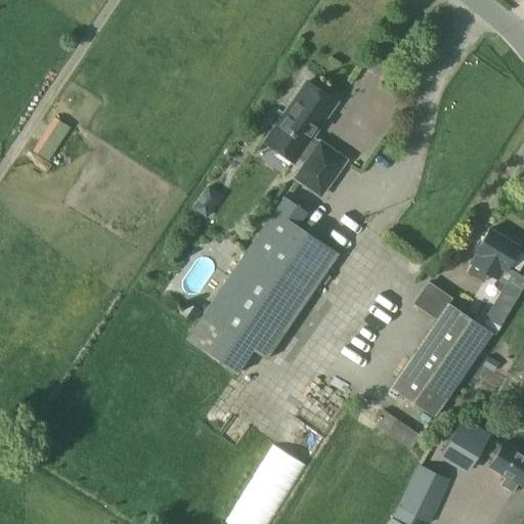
[(287,168),(330,103),(301,83),(257,148),(287,168)]
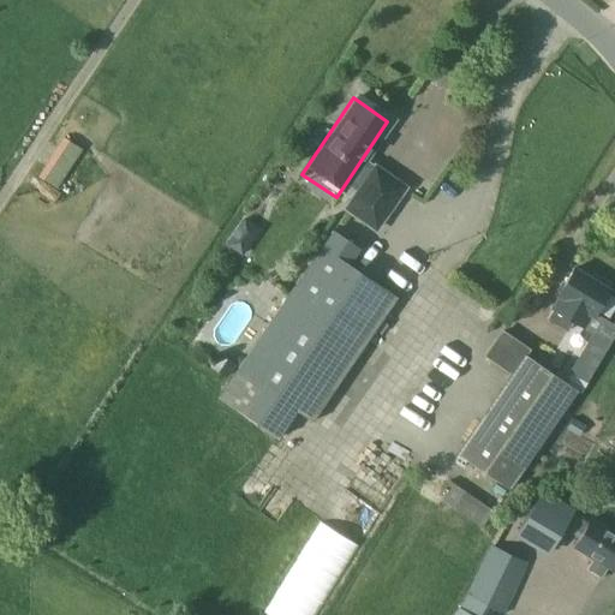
[(58,145),(37,177),(40,178),(57,189),(83,149),(63,136),(58,145)]
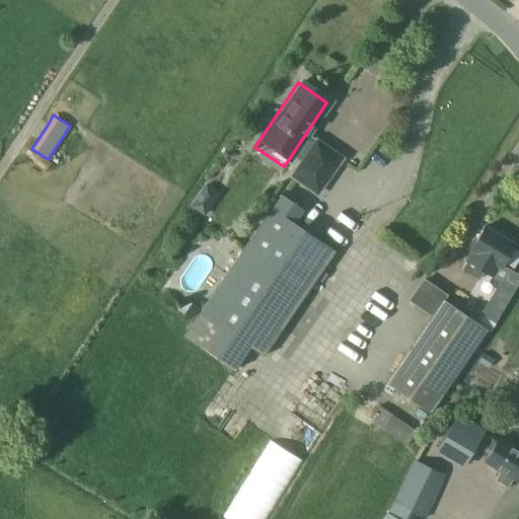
[(315,192),(342,153),(317,138),(291,174),(315,192)]
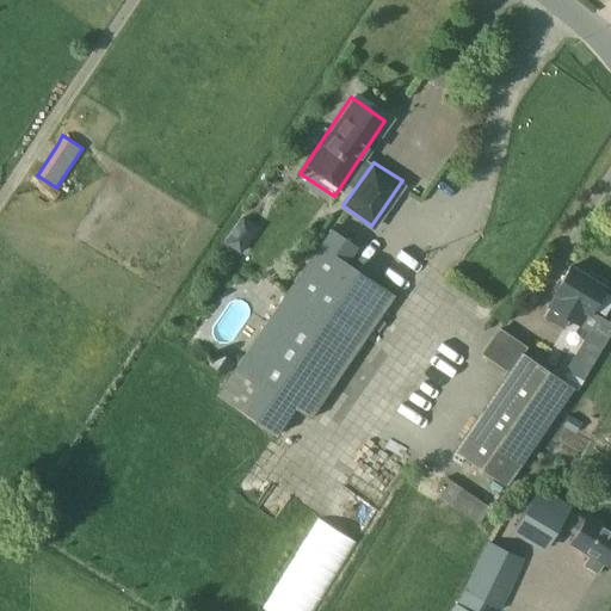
[(376,239),(383,245),(400,223),(393,217),(376,239)]
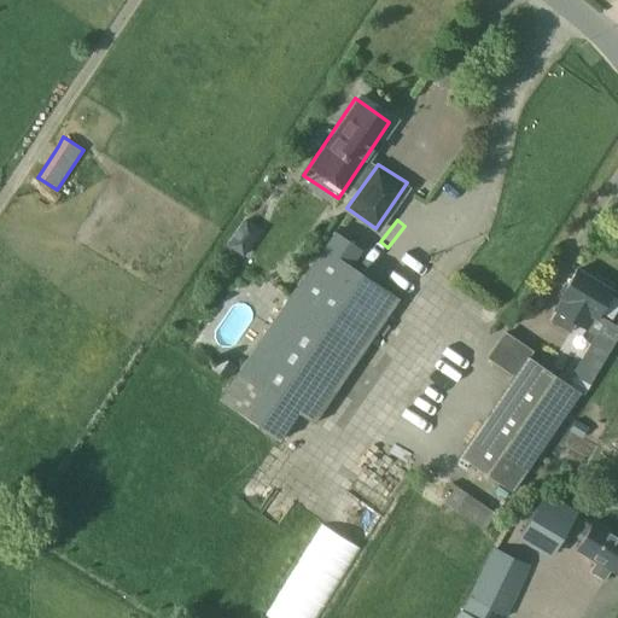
[(337,234),(233,385),(225,397),(278,433),(295,409),(313,421),(397,298),(353,267),(363,252),(337,234)]
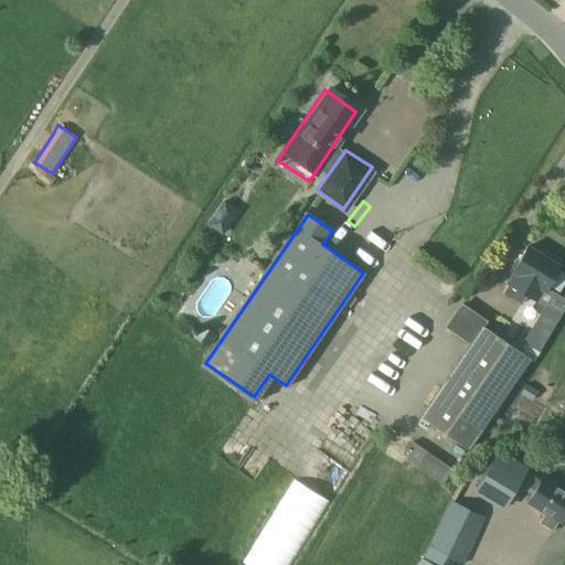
[(543,256),(526,247),(512,272),(514,274),(508,284),(537,301),(543,290),(545,291),(561,267),(558,266),(562,260),(546,252),(543,256)]
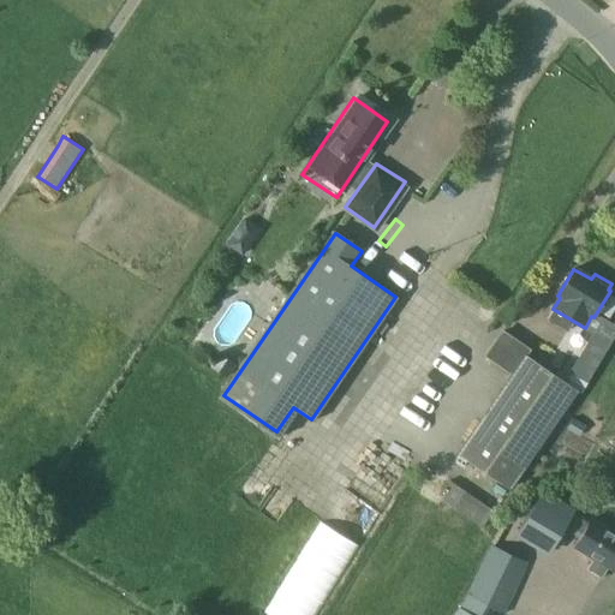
[(587,342),(567,372),(581,383),(602,351),(587,342)]
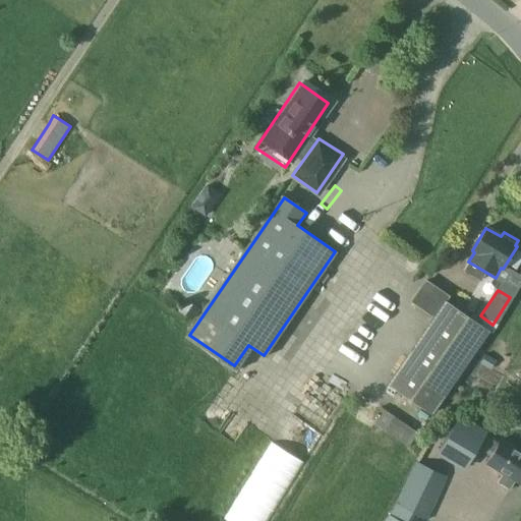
[(374,305),(392,315),(400,301),(384,291),(374,305)]
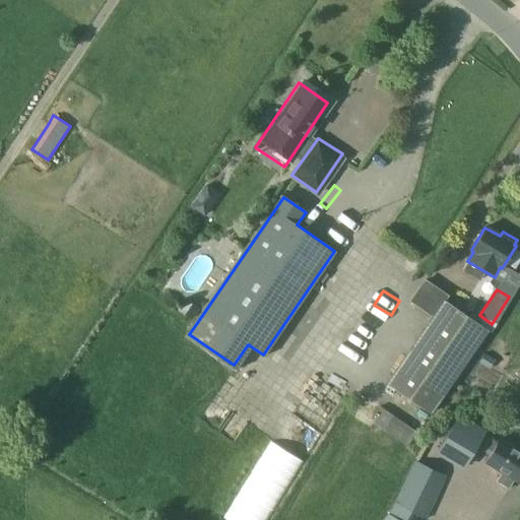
[(431,410),(486,329),(445,301),(389,382),(431,410)]
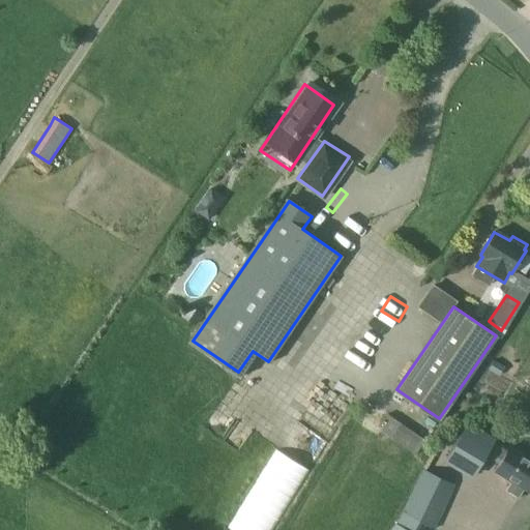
[(487,409),(483,414),(492,419),(495,414),(487,409)]
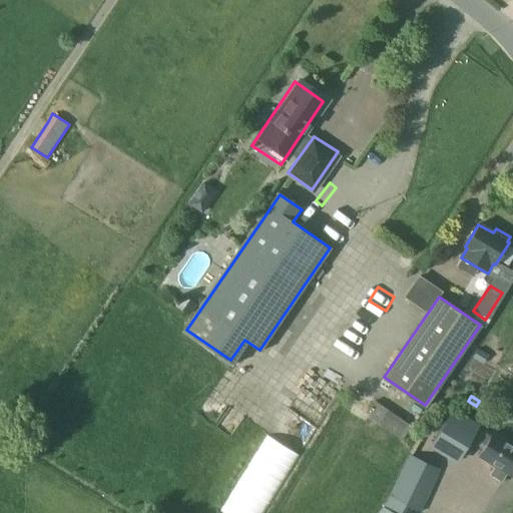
[(492,438),(478,429),(480,426),(454,410),(432,446),(458,462),(471,440),(485,449),(480,456),(509,475),(512,469),(512,445),(494,434),(492,438)]
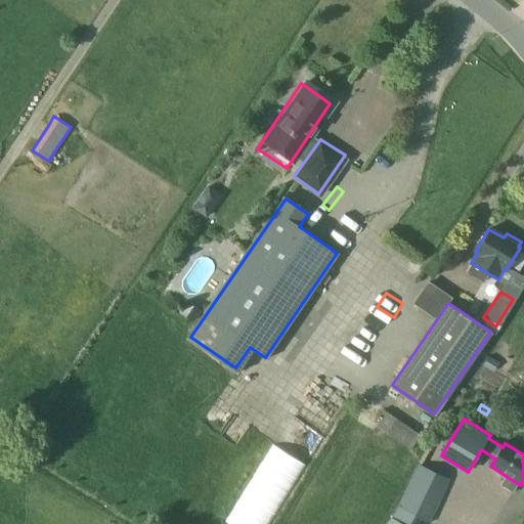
[(307,421),(295,434),(312,450),(324,436),(307,421)]
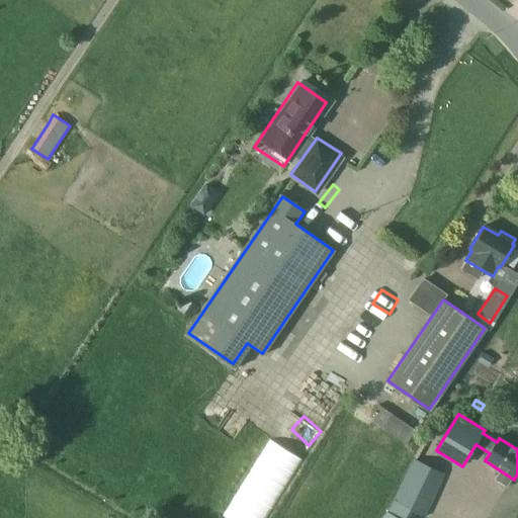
[(268,443),(222,517),(266,517),(300,462),(268,443)]
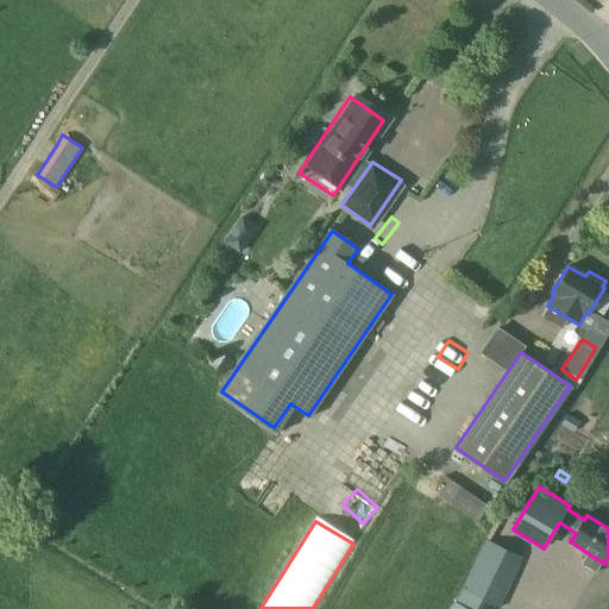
[(454,603),(451,608),(484,608),(489,602),(498,607),(520,558),(515,556),(487,542),(464,586),(454,603)]
